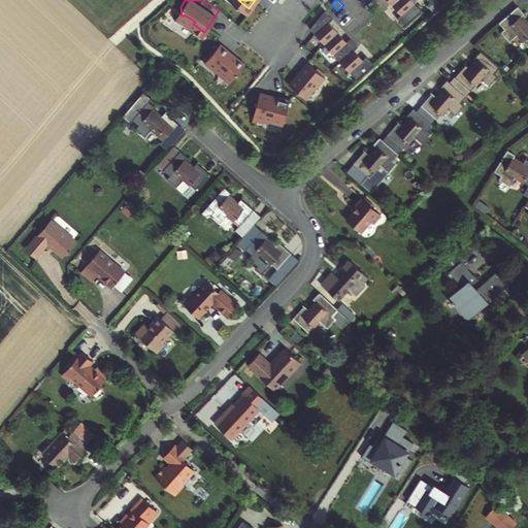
[(420,0),(395,0),(402,7),(398,10),(405,19),(423,3),(420,0)]
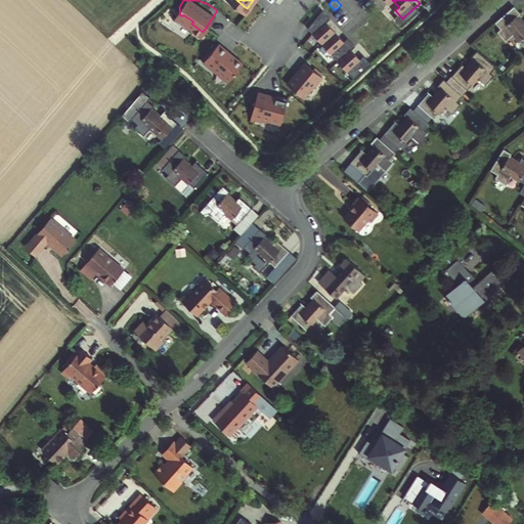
[(323,3),(308,20),(322,36),(336,25),(328,14),(331,11),(323,3)]
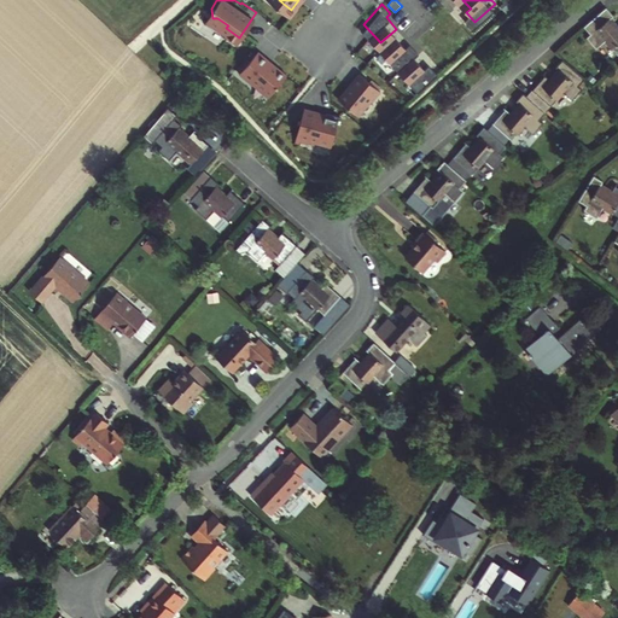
[(617,16),(611,7),(608,9),(606,11),(588,25),(595,34),(592,38),(600,48),(610,41),(617,51),(617,23),(613,19),(617,16)]
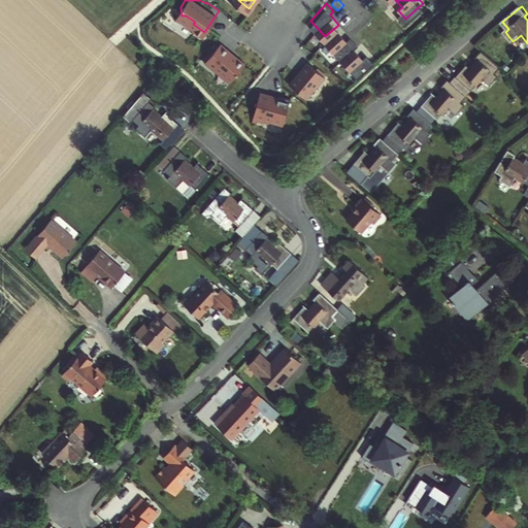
[(338,25),(325,36),(341,55),(355,42),(359,39),(351,31),(348,34),(338,25)]
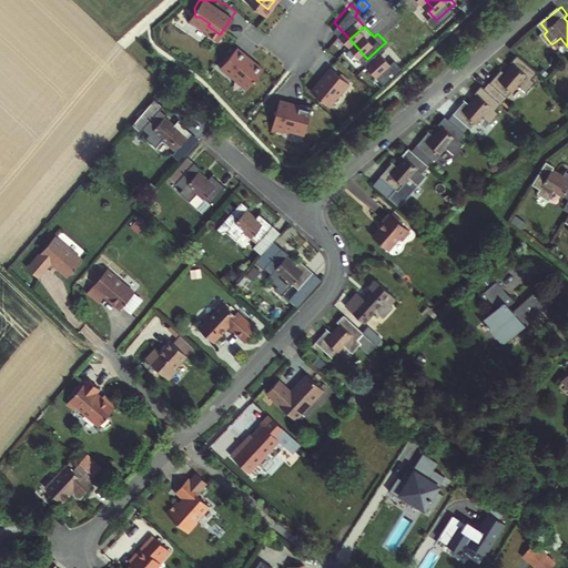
[(236,41),(220,62),(232,72),(233,70),(247,82),(263,63),(253,56),(253,57),(247,52),(249,51),(236,41)]
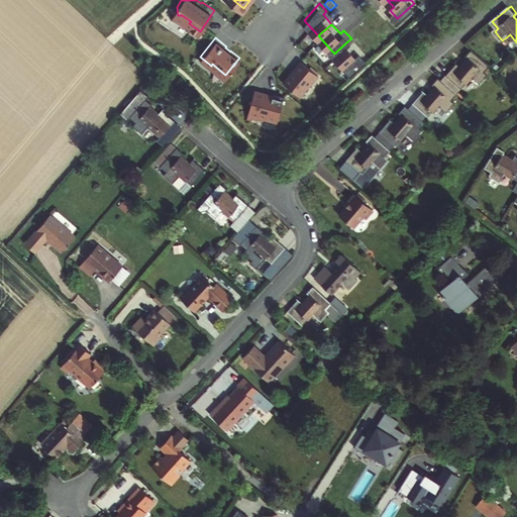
[(347,41),(334,54),(350,71),(368,56),(359,47),(355,50),(347,41)]
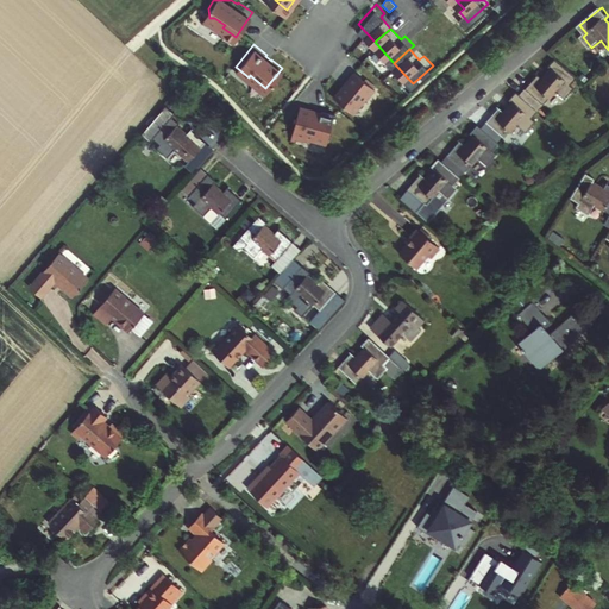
[(526,88),(545,104),(557,89),(566,98),(576,87),(572,83),(579,76),(557,56),(550,64),(553,68),(545,77),(539,73),(526,88)]
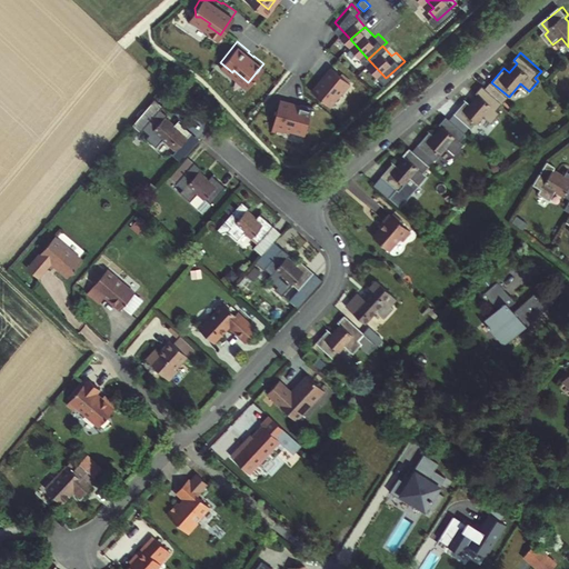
[(331,60),(312,85),(330,99),(342,85),(343,86),(351,77),(331,60)]
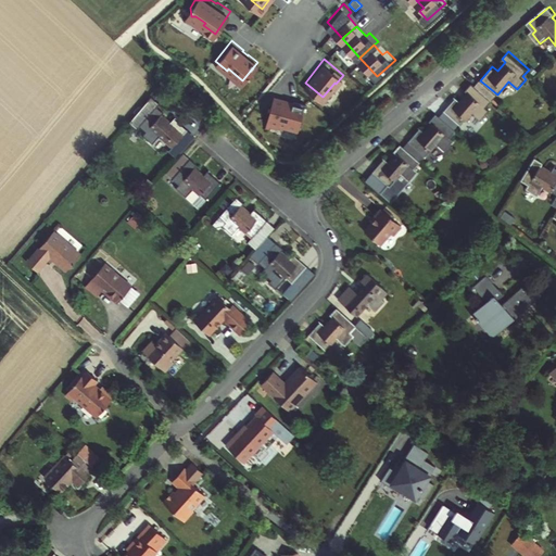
[(480,80),(476,86),(493,100),(497,95),(480,80)]
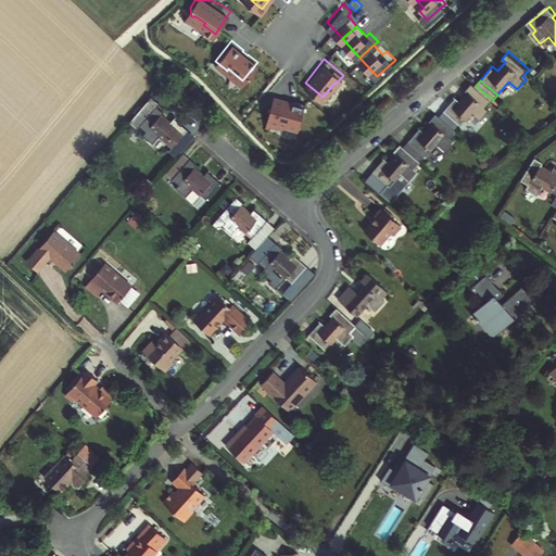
[(488,106),(493,100),(476,86),(472,83),(466,89),(469,92),(462,101),(457,97),(445,111),(460,124),(463,125),(474,113),(482,119),(490,110),(488,106)]
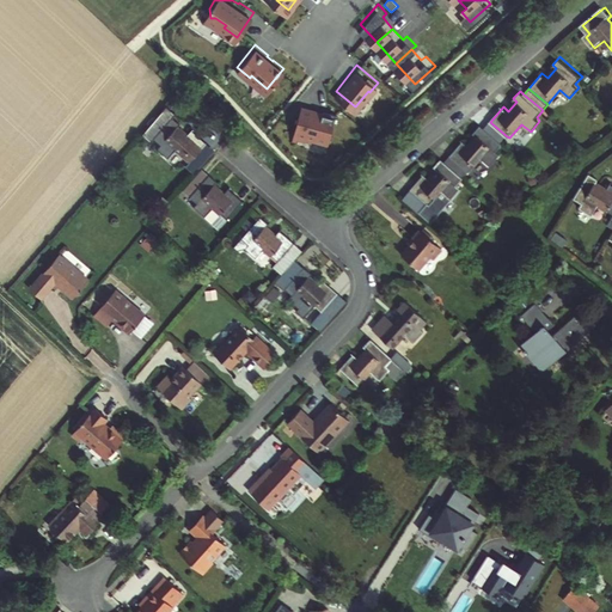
[(316,103),(301,101),(294,130),(308,134),(308,130),(330,135),(337,106),(323,103),(322,108),(314,106),(316,103)]
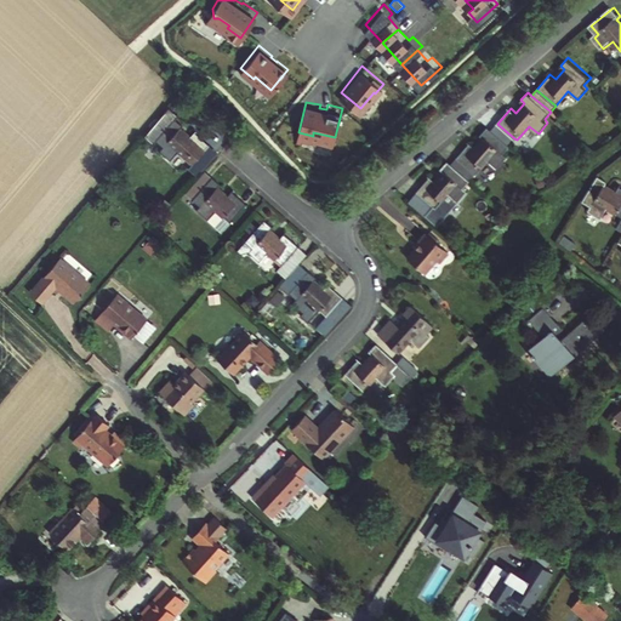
[(177,117),(166,106),(143,130),(164,148),(160,152),(171,161),(178,152),(193,165),(210,146),(194,134),(189,140),(180,130),(183,126),(175,119),(177,117)]
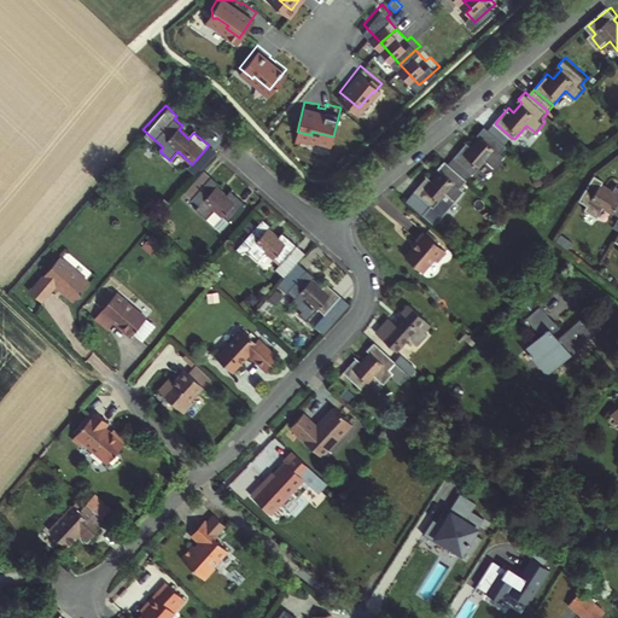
[(495,123),(490,128),(507,144),(512,138),(495,123)]
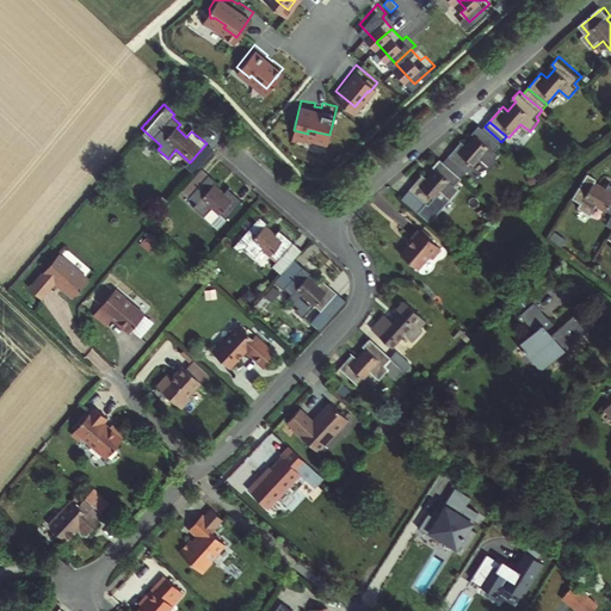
[(450,154),(470,170),(481,155),(491,164),(500,153),(497,150),(503,143),(501,142),(485,127),(481,123),(474,131),(477,134),(469,143),(463,139),(450,154)]
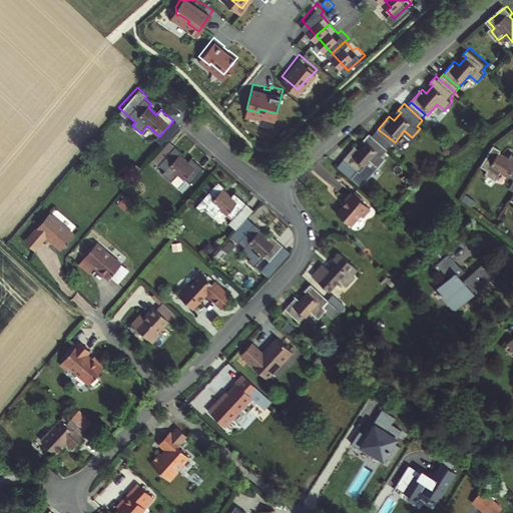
[(378,129),(374,135),(388,148),(389,149),(395,142),(378,129)]
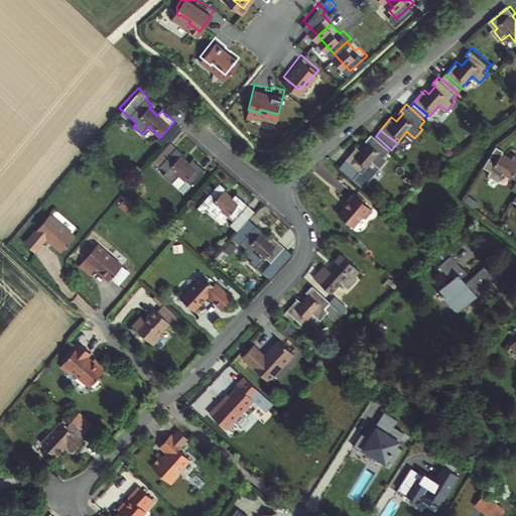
[(385,155),(390,149),(376,136),(372,132),(366,139),(369,141),(363,149),(357,145),(347,158),(363,172),(373,160),(381,167),(388,157),(385,155)]
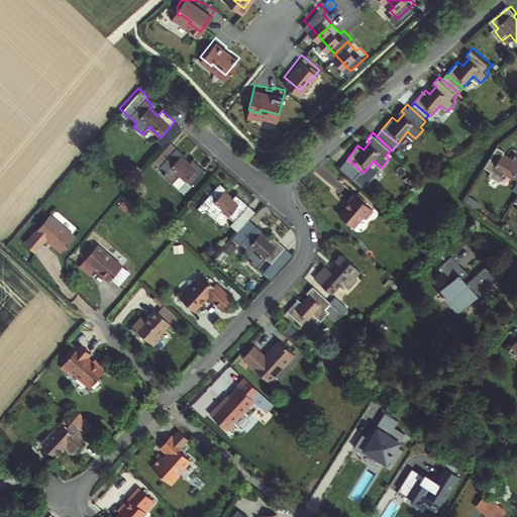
[(161,168),(177,149),(171,144),(156,163),(161,168)]
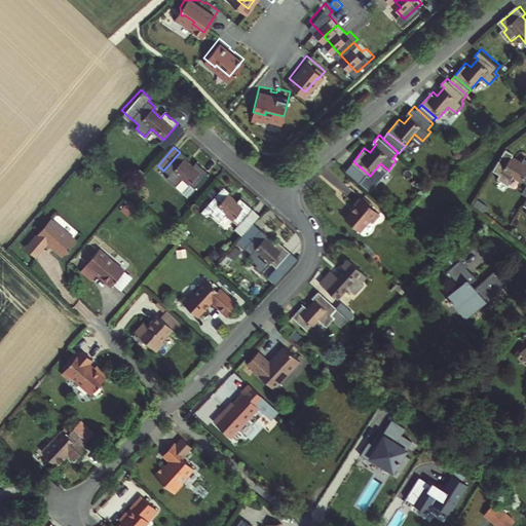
[(508,149),(493,171),(501,176),(498,179),(510,186),(515,178),(525,163),(525,159),(522,163),(513,158),(515,154),(508,149)]
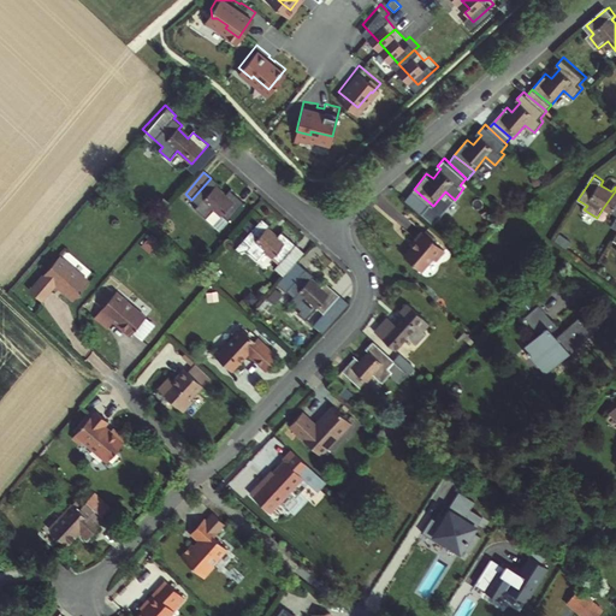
[(195,211),(206,220),(214,211),(229,223),(244,206),(230,193),(224,199),(214,189),(218,185),(211,178),(191,200),(199,206),(195,211)]
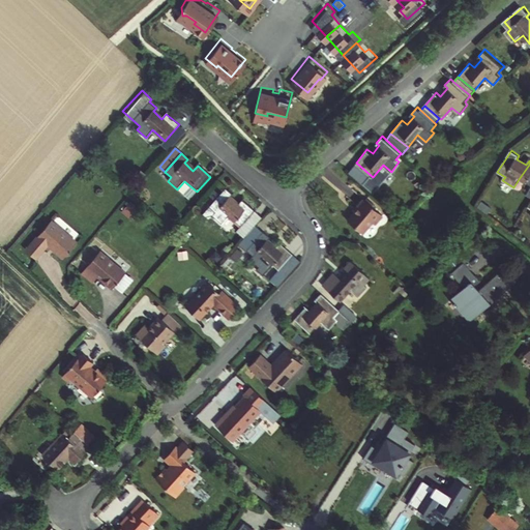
[(378,180),(373,177),(356,163),(349,171),(352,173),(371,189),(378,180)]
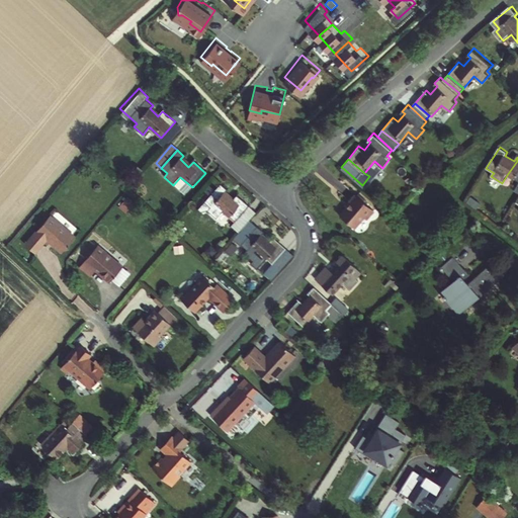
[(517,161),(507,175),(517,181),(517,185),(514,192),(517,194),(517,161)]
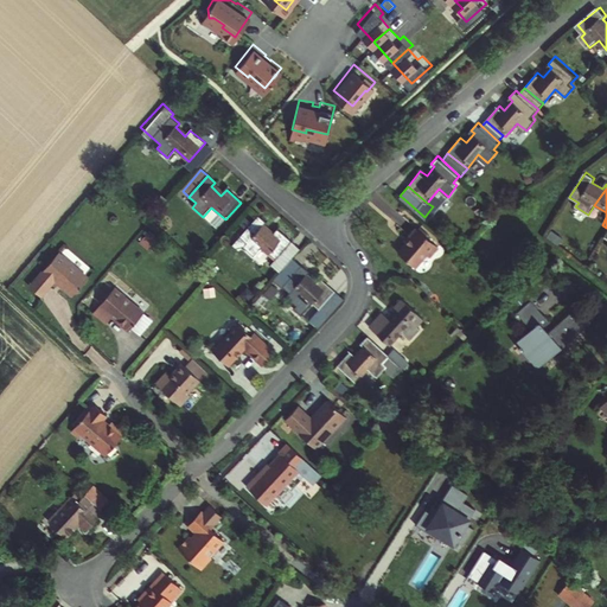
[(211,208),(203,217),(217,229),(225,219),(211,208)]
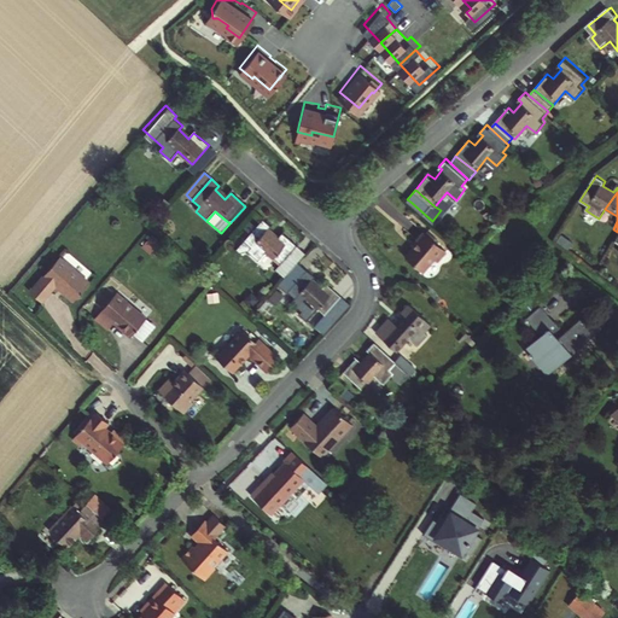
[(270,250),(285,262),(303,243),(287,229),(284,235),(274,227),(277,223),(268,216),(249,238),(256,245),(252,250),(263,258),(270,250)]
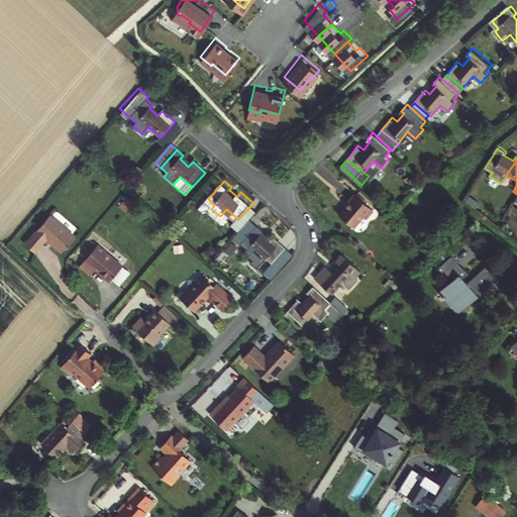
[(363,216),(367,218),(374,210),(356,194),(350,200),(352,202),(340,215),(353,226),(363,216)]
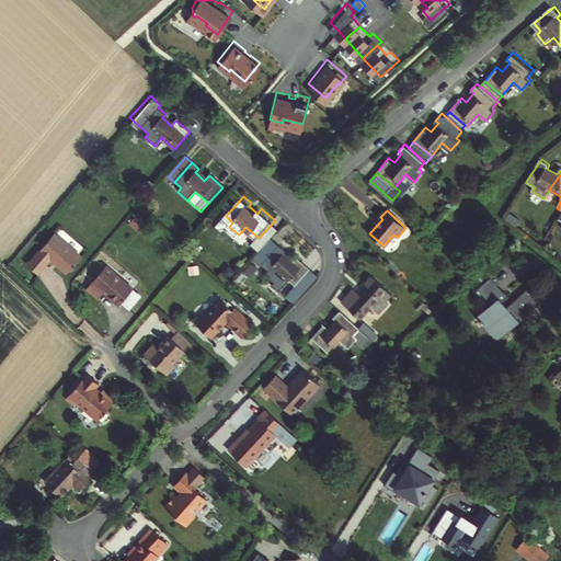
[(254,243),(262,250),(282,227),(275,220),(259,238),(254,243)]
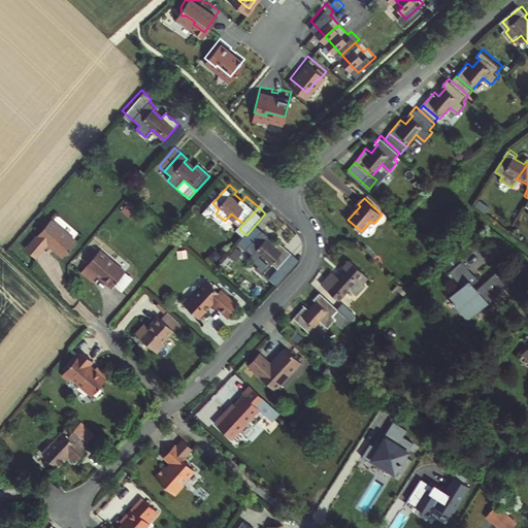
[(46,239),(53,244),(51,249),(60,256),(73,240),(47,219),(22,250),(32,257),(46,239)]
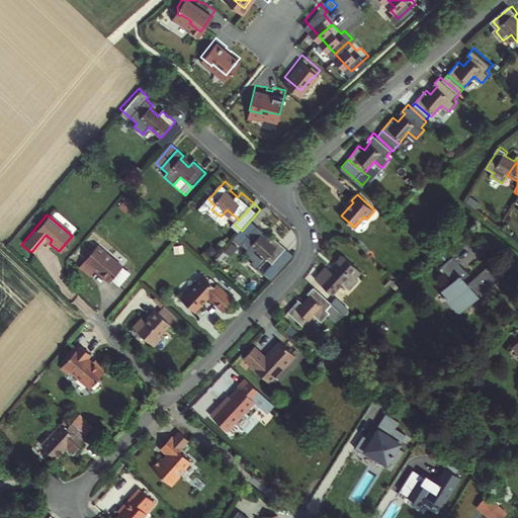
[(259,271),(269,260),(274,264),(288,248),(276,237),(271,242),(263,235),(266,231),(260,225),(243,243),(249,249),(246,252),(255,261),(252,265),(259,271)]
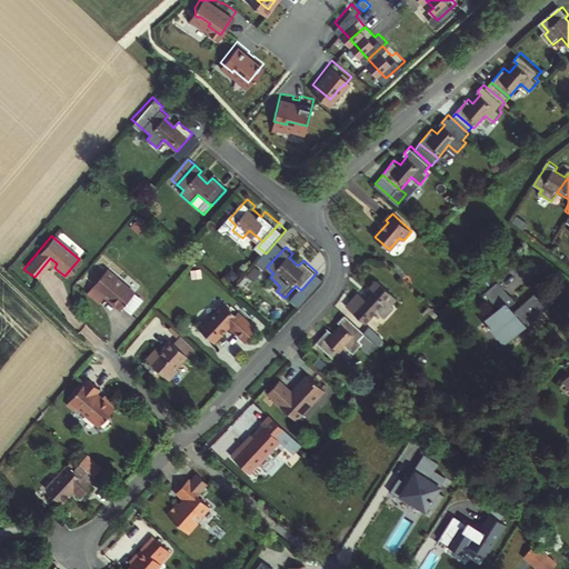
[(249,275),(257,279),(263,270),(256,265),(249,275)]
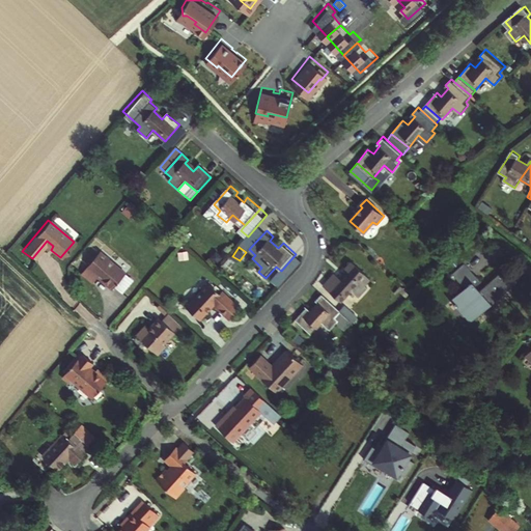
[(98,252),(79,274),(90,283),(95,278),(110,289),(123,274),(98,252)]
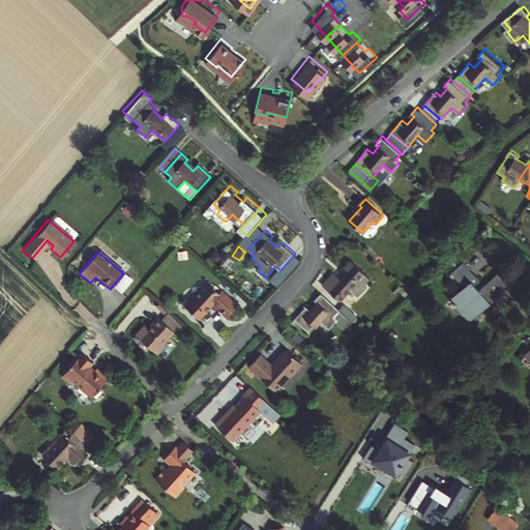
[(341,277),(335,273),(324,286),(340,300),(351,289),(358,296),(366,286),(363,283),(369,277),(351,260),(344,267),(348,270),(341,277)]
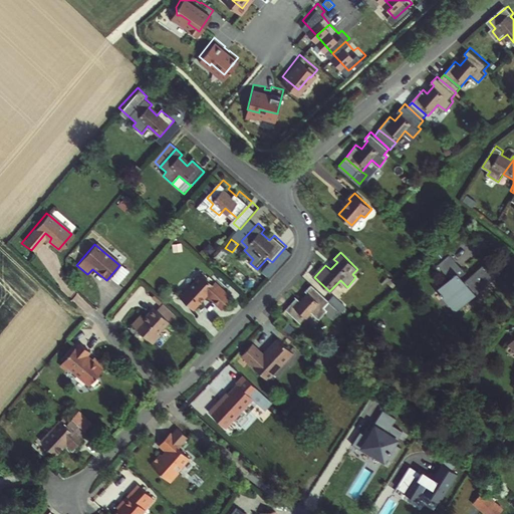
[(443,275),(429,287),(448,308),(493,268),(481,255),(456,277),(452,273),(457,269),(442,252),(431,262),(443,275)]
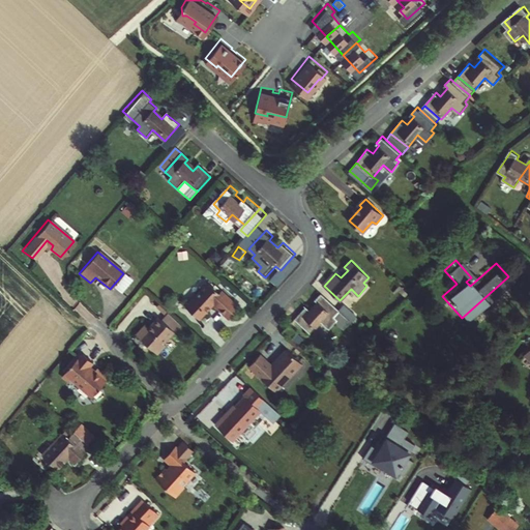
[(227,321),(239,306),(207,278),(182,306),(198,319),(209,305),(227,321)]
